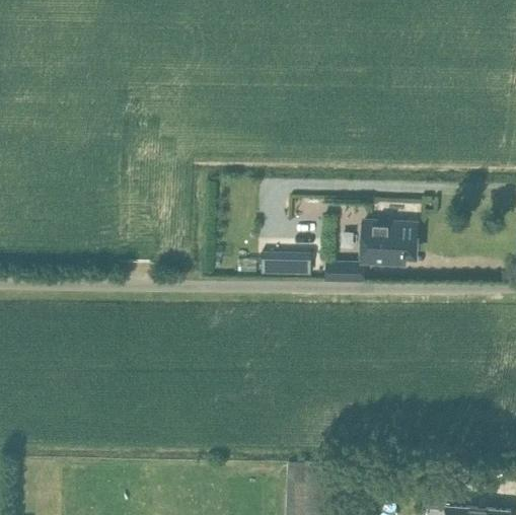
[(413,253),(415,227),(361,224),(359,262),(402,264),(402,255),(404,255),(404,253),(413,253)]
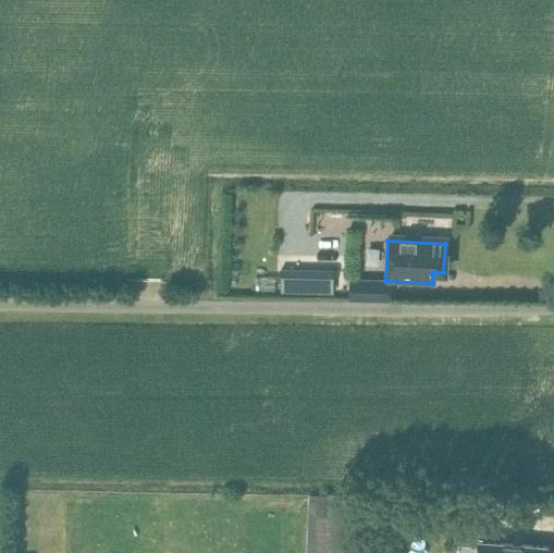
[(333,297),(333,279),(280,278),(280,296),(333,297)]
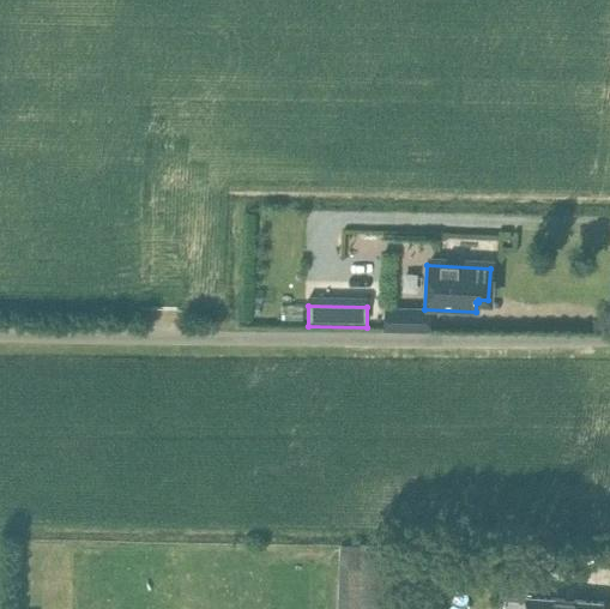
[(426,333),(427,314),(384,313),(382,332),(426,333)]
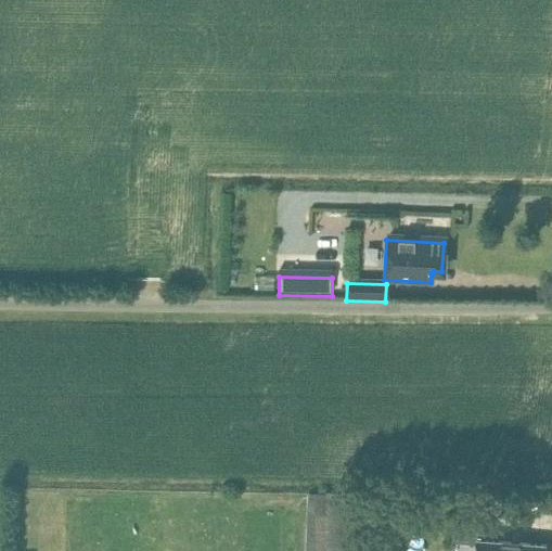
[(356,550),(358,496),(325,495),(324,517),(305,517),(303,550),(356,550)]
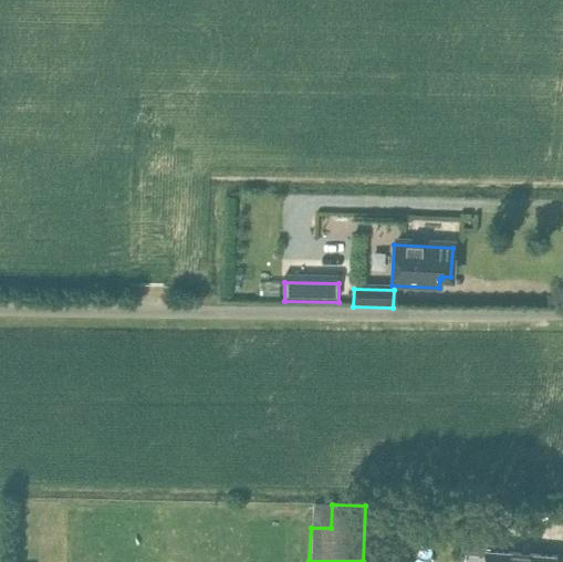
[(461,511),(458,554),(483,557),(482,561),(553,561),(553,560),(492,554),(489,533),(491,511),(461,511)]
